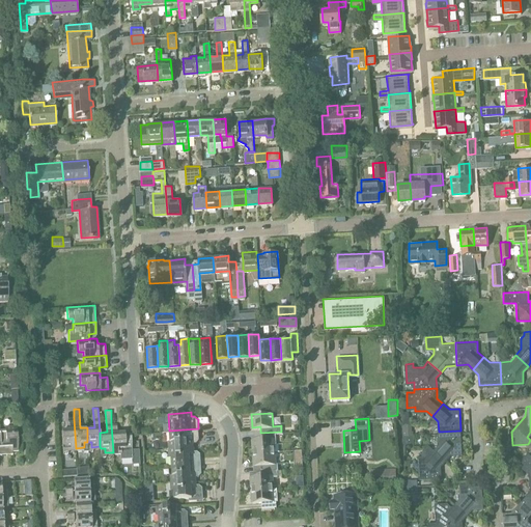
[(67,448),(76,448),(74,419),(68,419),(70,428),(61,428),(62,444),(67,443),(67,448)]
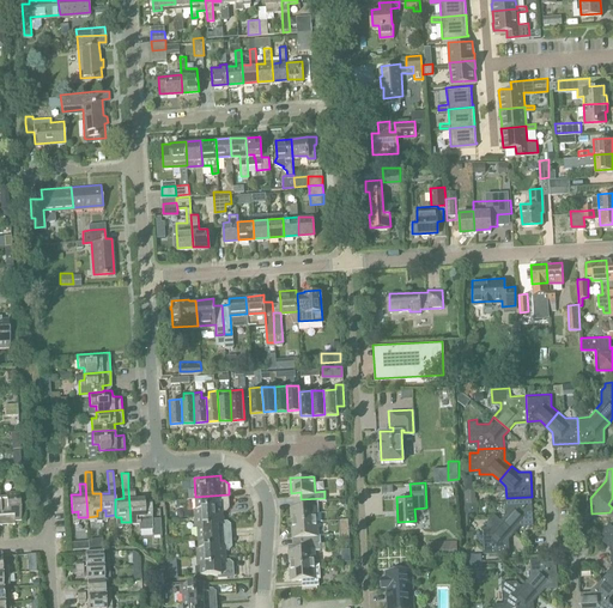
[(465,500),(475,500),(475,487),(472,487),(463,488),(465,500)]
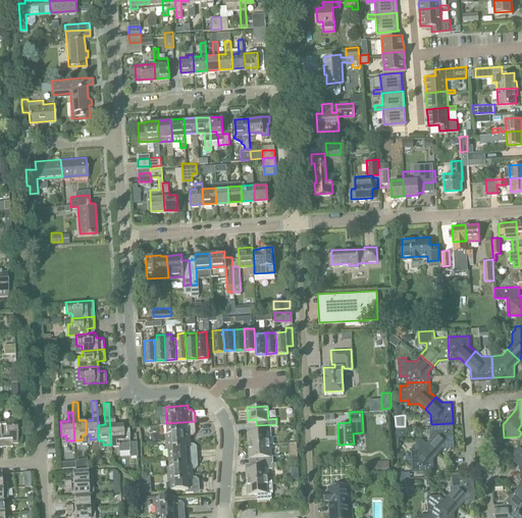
[(109,416),(111,445),(119,444),(119,451),(137,450),(137,447),(137,441),(129,442),(128,423),(114,424),(114,416),(109,416)]
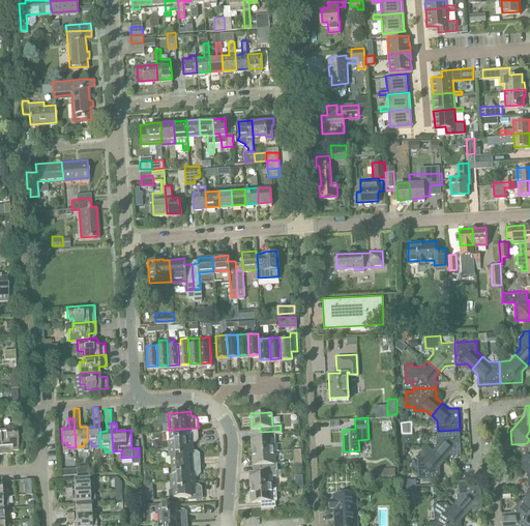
[(0,429),(0,438),(1,451),(12,450),(11,443),(18,443),(17,424),(5,424),(5,429),(0,429)]
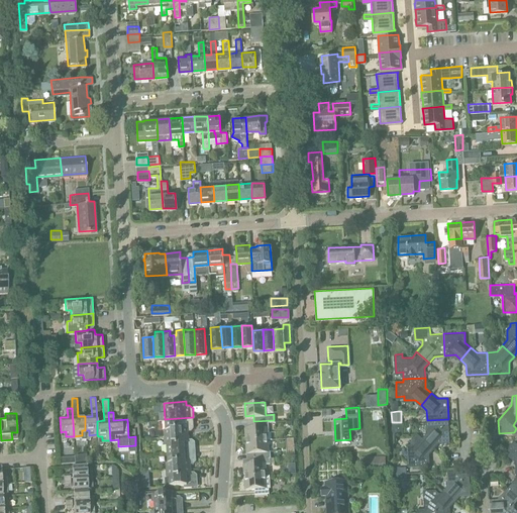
[(166,435),(188,433),(188,429),(190,430),(194,426),(193,417),(165,419),(166,435)]
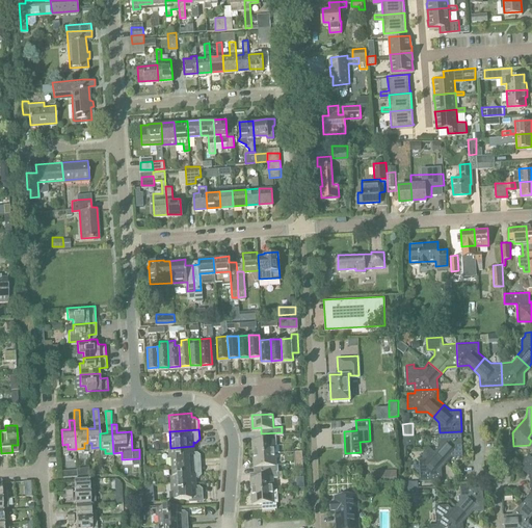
[(434,448),(447,459),(452,454),(462,453),(461,431),(440,432),(440,442),(434,448)]
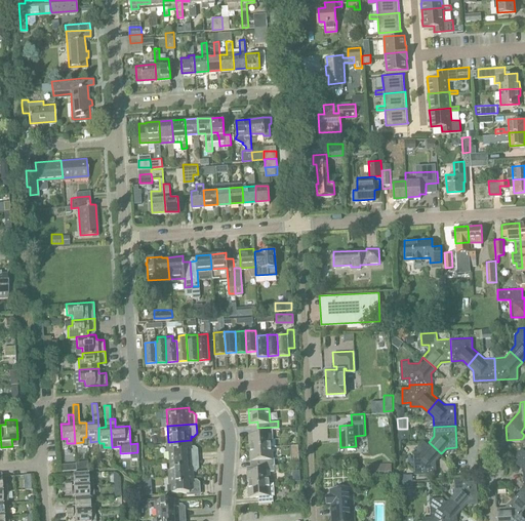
[(257,433),(250,434),(250,446),(271,445),(271,437),(272,437),(272,427),(257,428),(257,433)]
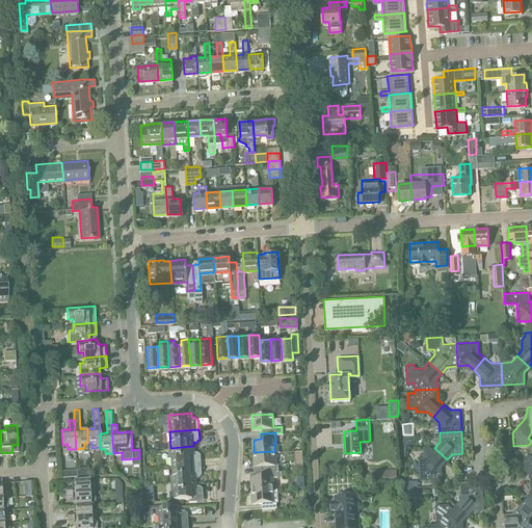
[(413,434),(403,434),(403,446),(414,445),(413,434)]
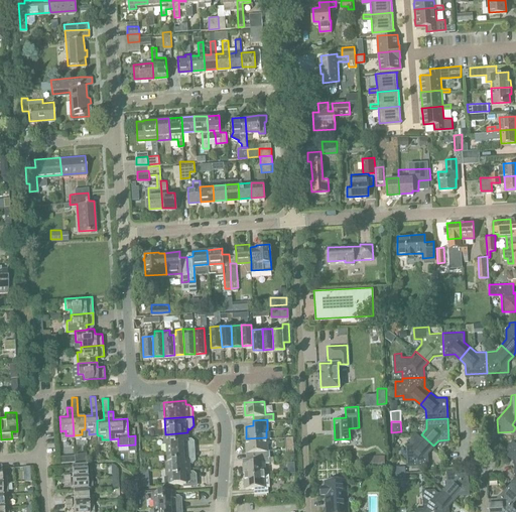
[(166,450),(195,449),(194,439),(191,436),(187,436),(187,432),(165,434),(166,450)]
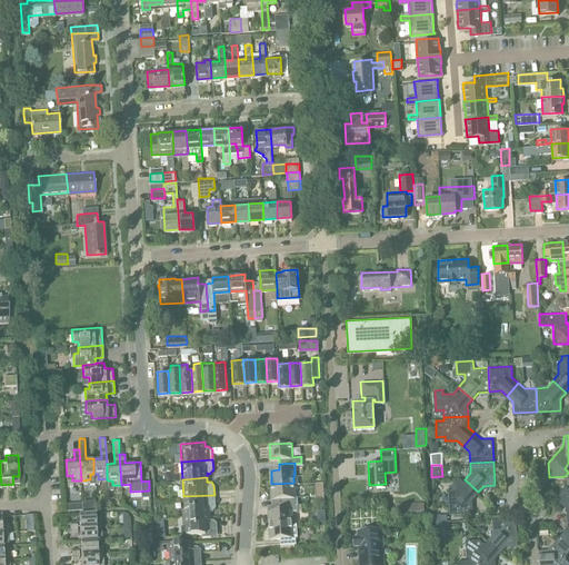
[(472,498),(478,492),(465,479),(459,486),(448,487),(449,512),(472,511),(472,498)]
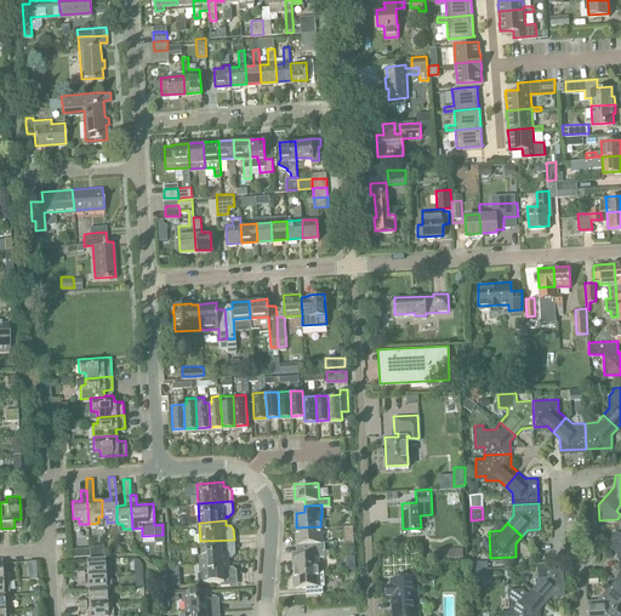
[(320,526),(296,528),(298,549),(323,547),(324,547),(324,541),(322,541),(320,526)]
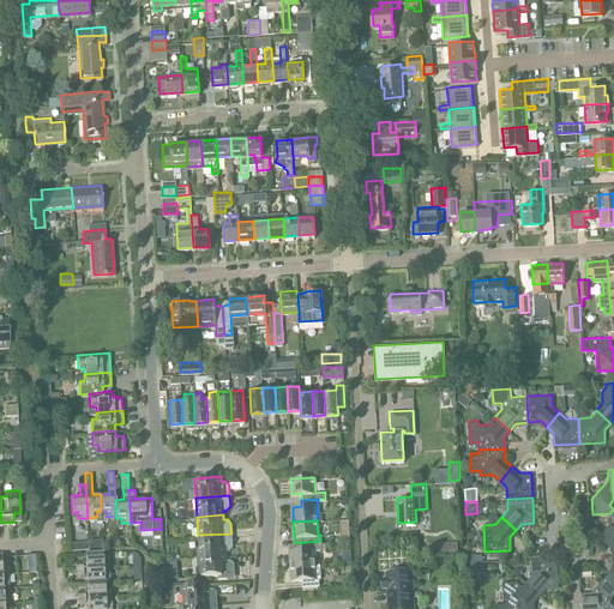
[(613,525),(611,523),(599,535),(612,547),(613,555),(613,525)]
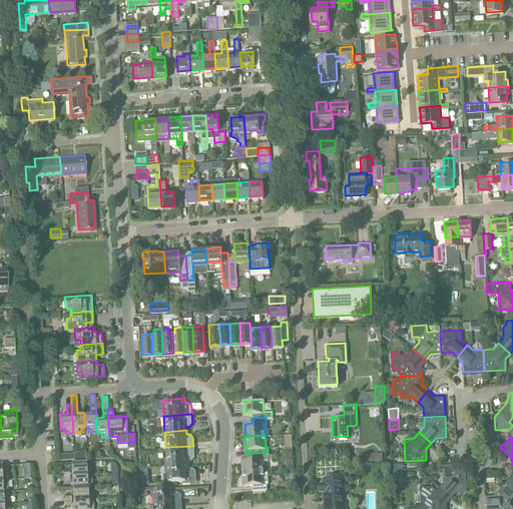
[(166,464),(188,463),(188,459),(191,459),(193,454),(193,446),(165,447),(166,464)]
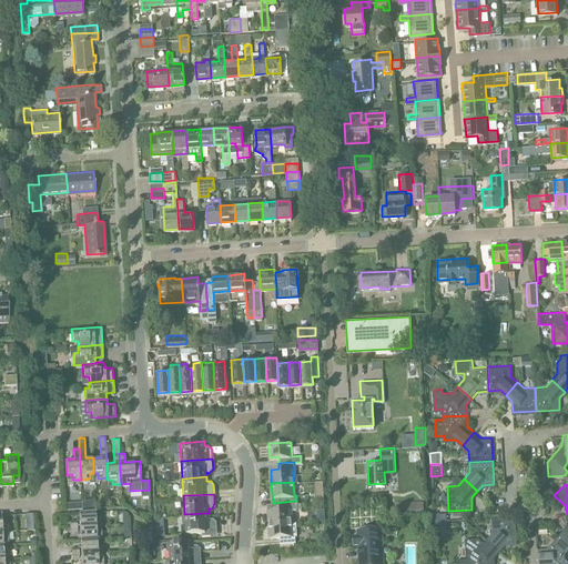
[(407,500),(398,500),(398,513),(423,512),(423,504),(407,504),(407,500)]
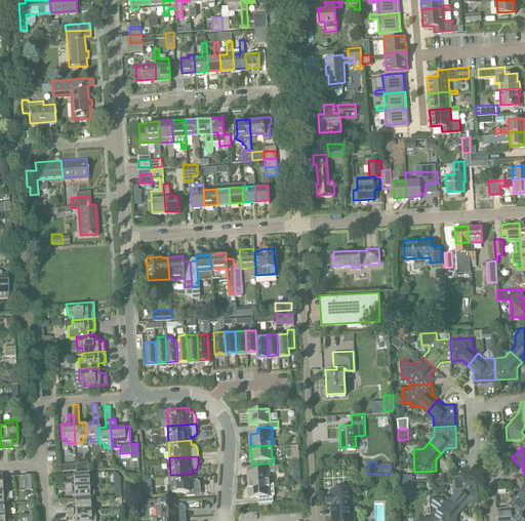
[(252,465),(248,465),(249,482),(269,481),(268,469),(273,469),(273,463),(252,465)]
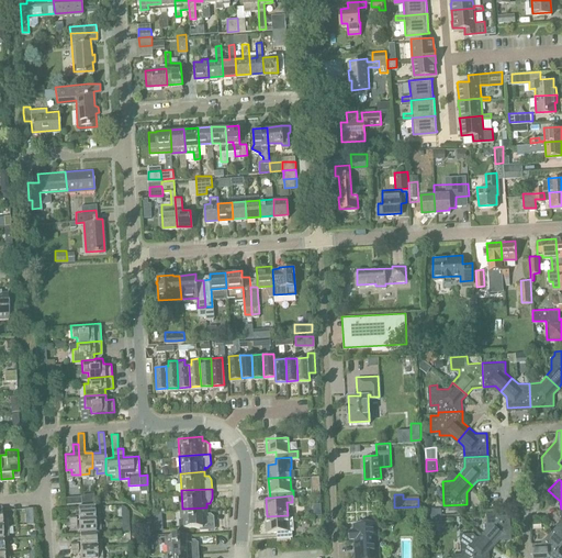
[(69,520),(100,517),(99,509),(94,509),(94,504),(78,505),(78,513),(69,514),(69,520)]
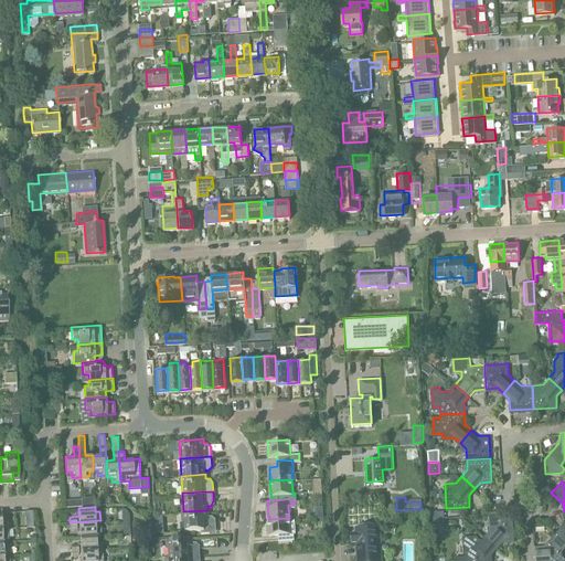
[(208,510),(183,511),(184,529),(215,528),(214,518),(212,515),(208,515),(208,510)]
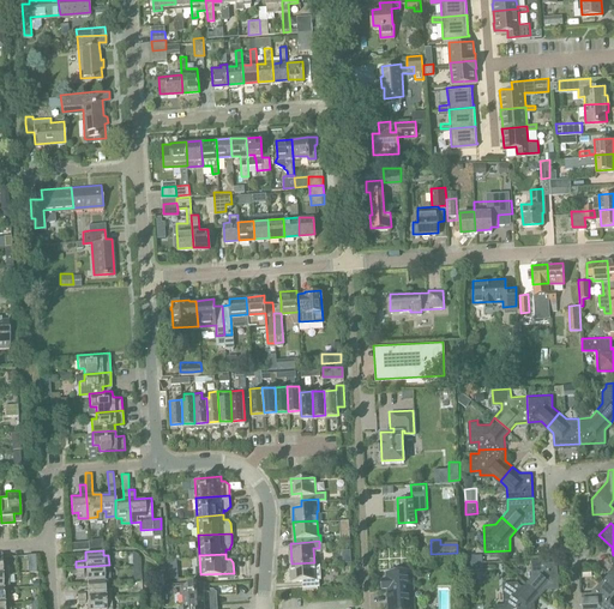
[(613,555),(613,565),(602,578),(613,588),(613,555)]
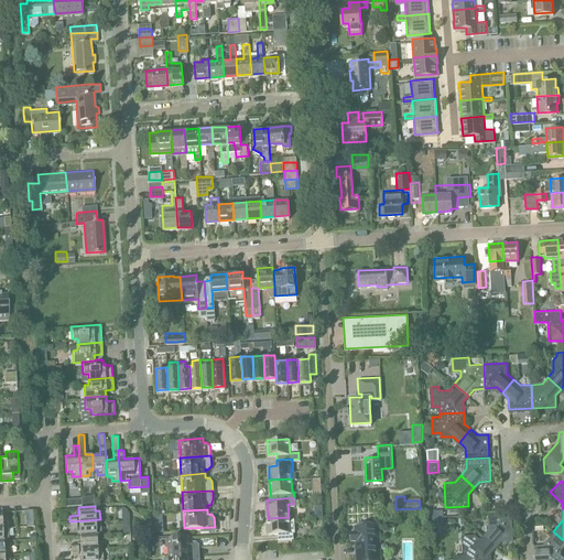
[(484,534),(496,546),(502,538),(512,538),(511,515),(488,516),(489,527),(484,534)]
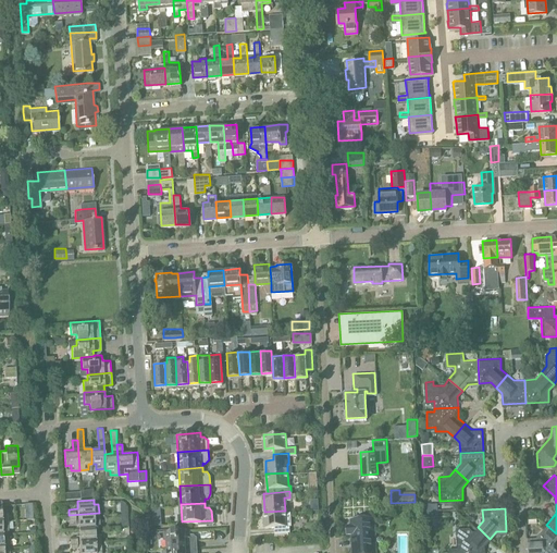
[(285,511),(264,512),(265,526),(274,525),(275,531),(289,530),(289,523),(291,523),(289,511),(285,511)]
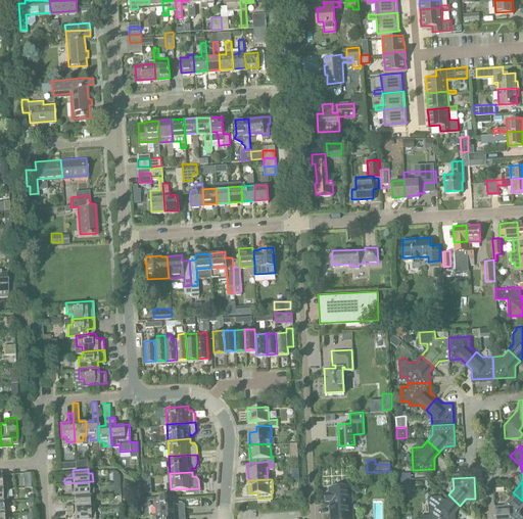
[(75,494),(89,494),(89,489),(93,489),(93,481),(64,483),(65,487),(65,488),(74,487),(75,494)]
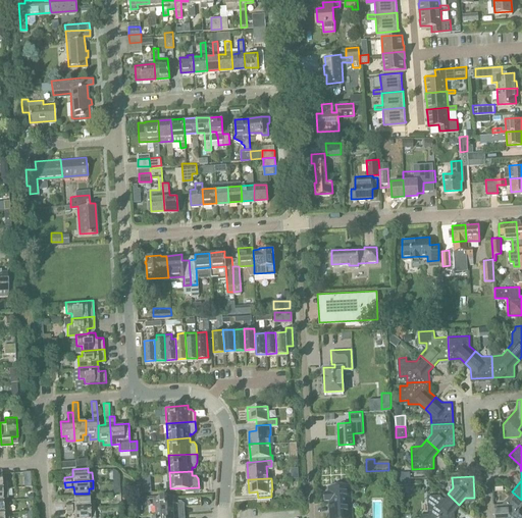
[(352,517),(351,483),(328,484),(328,489),(324,490),(324,498),(328,498),(329,517),(352,517)]
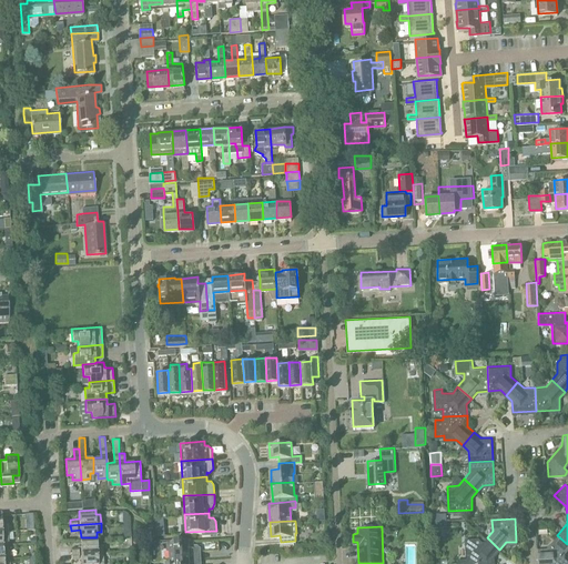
[(564,552),(567,546),(567,544),(557,535),(546,547),(538,547),(538,563),(540,563),(548,563),(567,563),(567,561),(565,559),(564,552)]
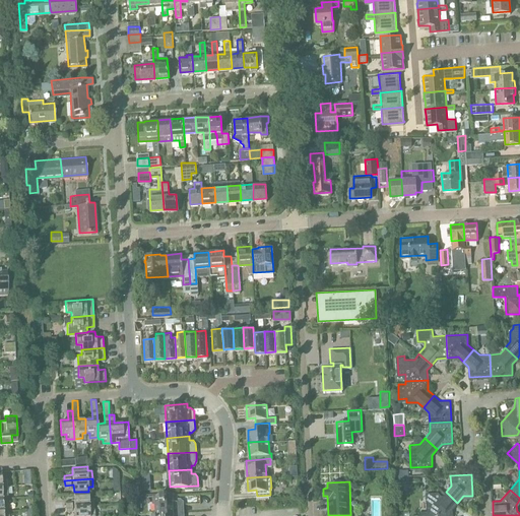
[(457,503),(446,492),(441,498),(436,494),(436,491),(426,492),(426,499),(431,503),(431,510),(428,513),(419,514),(419,515),(453,515),(452,508),(457,503)]
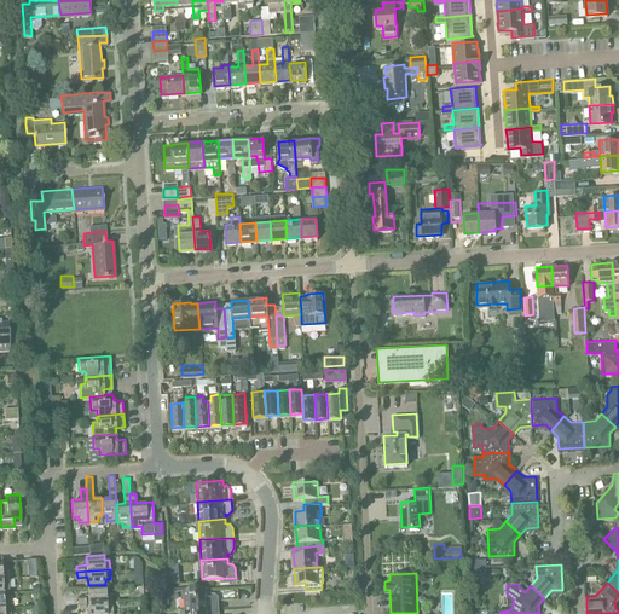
[(79,601),(111,598),(111,589),(105,589),(105,585),(88,585),(88,594),(79,595),(79,601)]
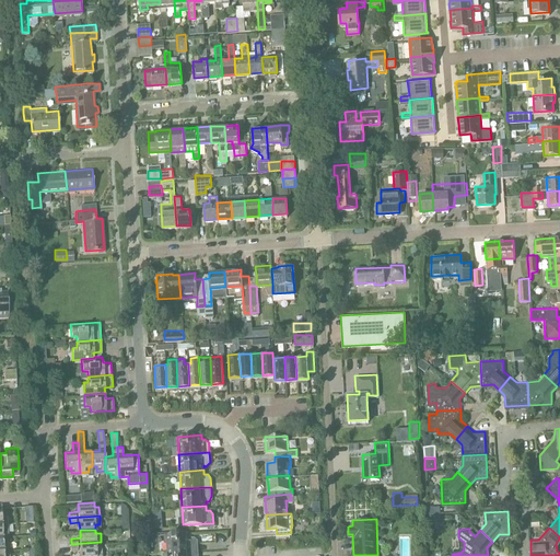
[(167,551),(198,548),(197,539),(194,535),(190,535),(190,531),(166,532),(167,551)]
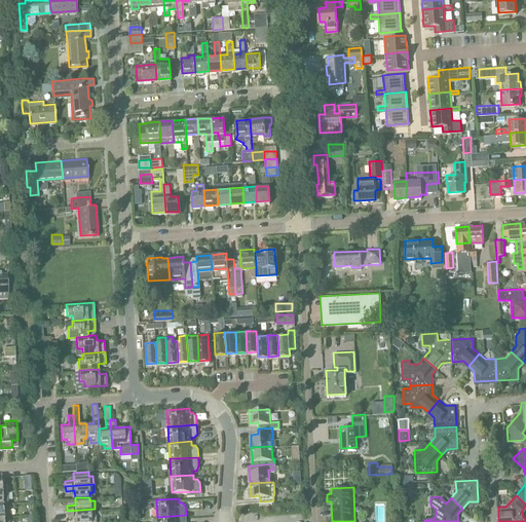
[(0,515),(8,515),(8,507),(3,507),(2,502),(0,502),(0,515)]
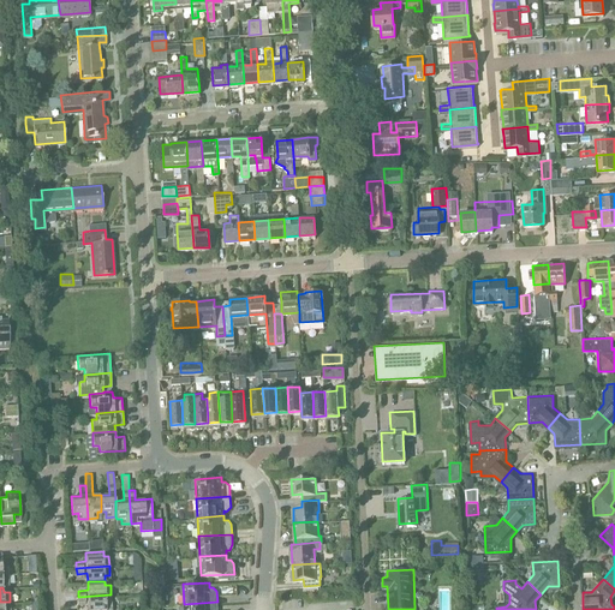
[(111,594),(78,597),(78,603),(89,602),(89,609),(99,609),(106,609),(106,604),(112,604),(111,594)]
